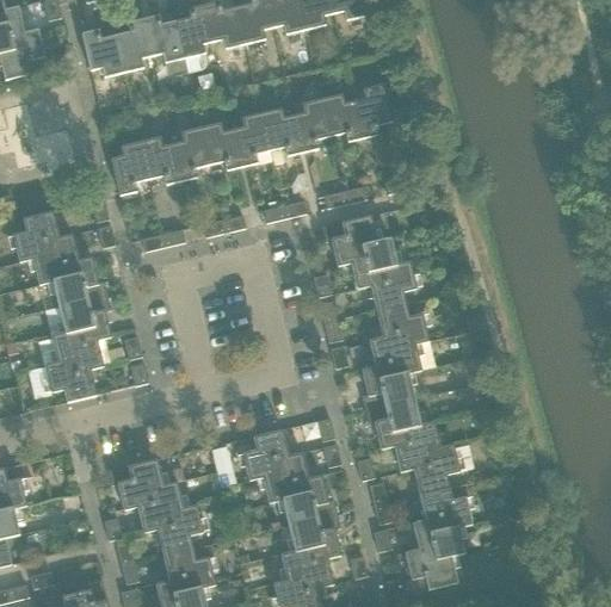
[(61,17),(56,0),(43,0),(48,19),(61,17)]
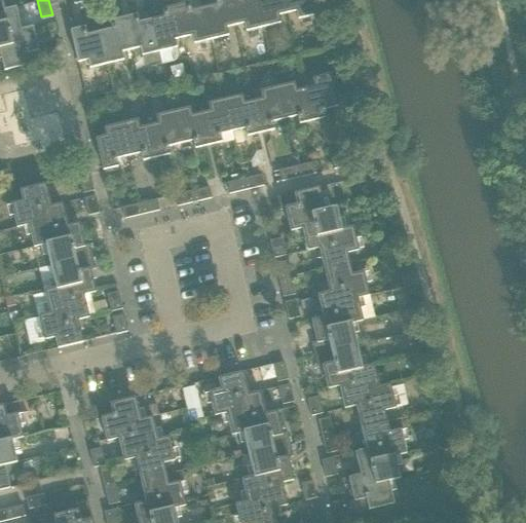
[(188,0),(175,3),(182,35),(191,32),(193,40),(211,37),(202,5),(189,8),(188,0)]
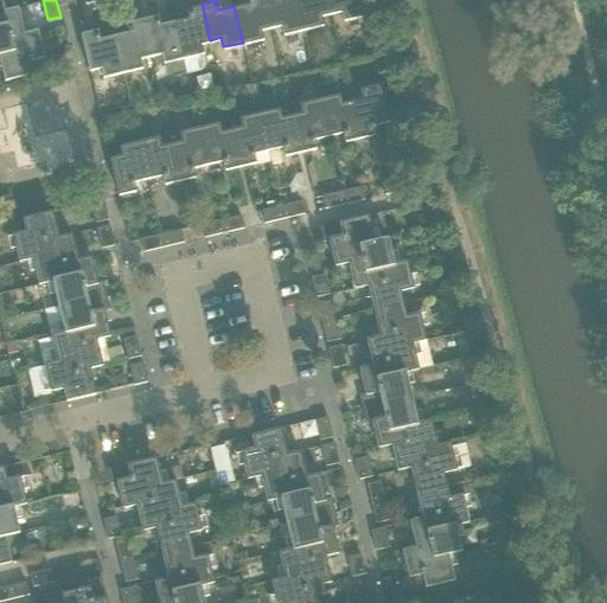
[(248,0),(249,2),(234,6),(243,43),(262,38),(260,29),(270,26),(264,0),(248,0)]
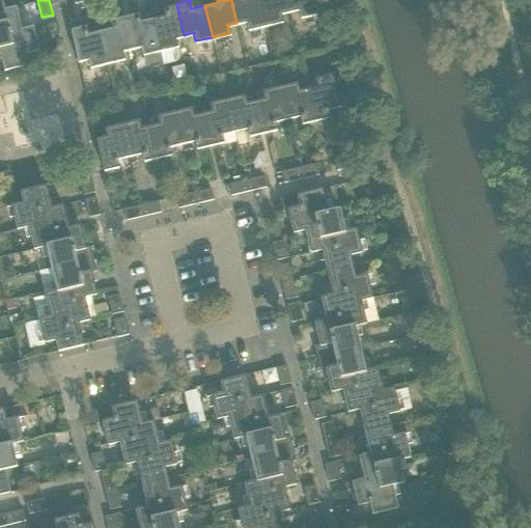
[(231,0),(236,23),(246,20),(248,29),(264,25),(259,0),(231,0)]
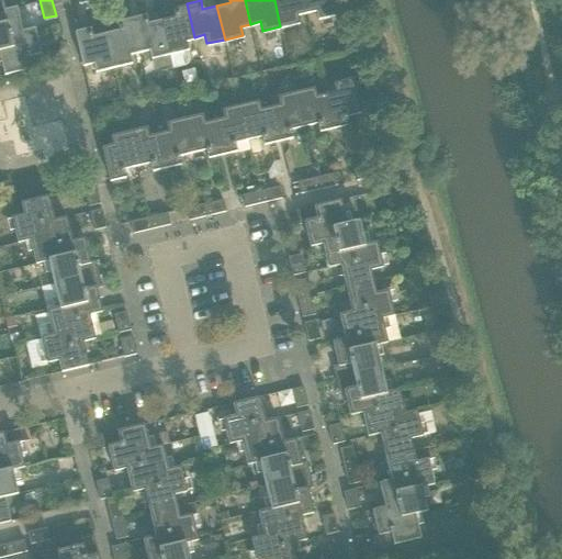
[(274,0),(280,26),(298,22),(295,13),(306,11),(303,0),(274,0)]
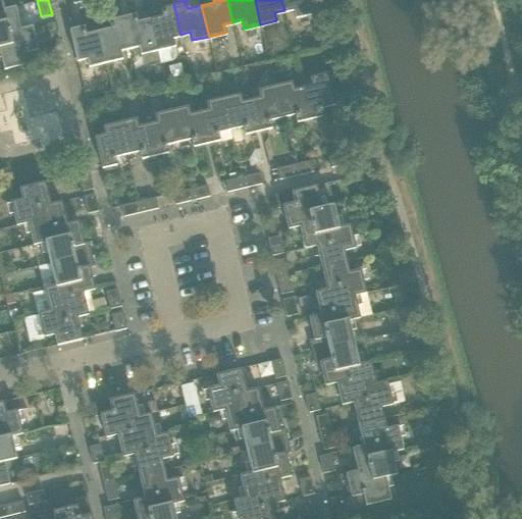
[(281,0),(284,10),(294,8),(296,16),(313,12),(310,0),(281,0)]
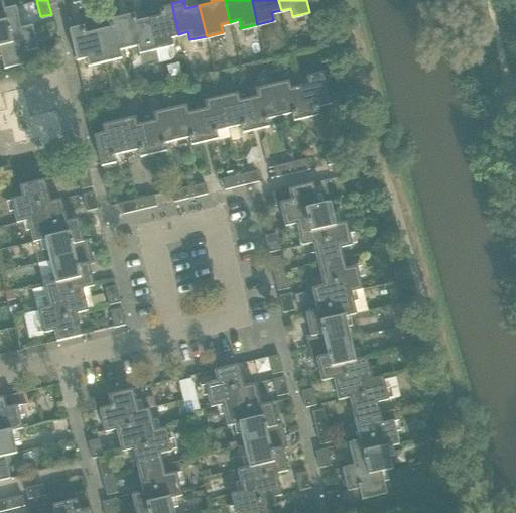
[(160,14),(148,17),(155,48),(158,60),(168,57),(171,56),(173,53),(173,50),(171,44),(169,36),(178,34),(171,3),(158,6),(160,14)]
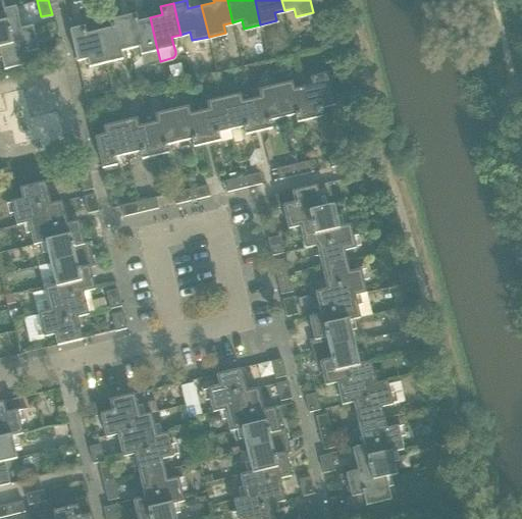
[(0,44),(11,42),(8,30),(20,28),(14,5),(3,7),(0,8),(0,44)]
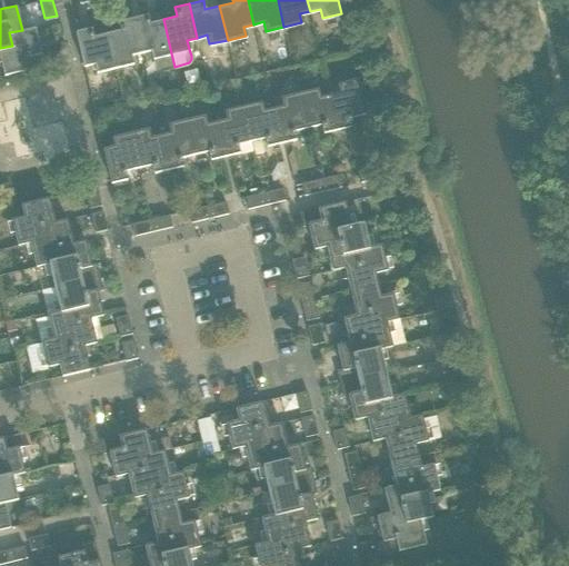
[(147,13),(133,17),(141,51),(151,49),(152,58),(171,53),(163,19),(149,22),(147,13)]
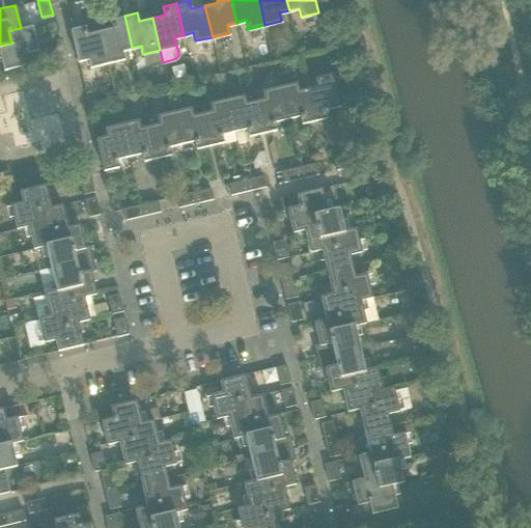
[(112,27),(100,30),(107,61),(123,58),(121,50),(132,48),(124,16),(111,19),(112,27)]
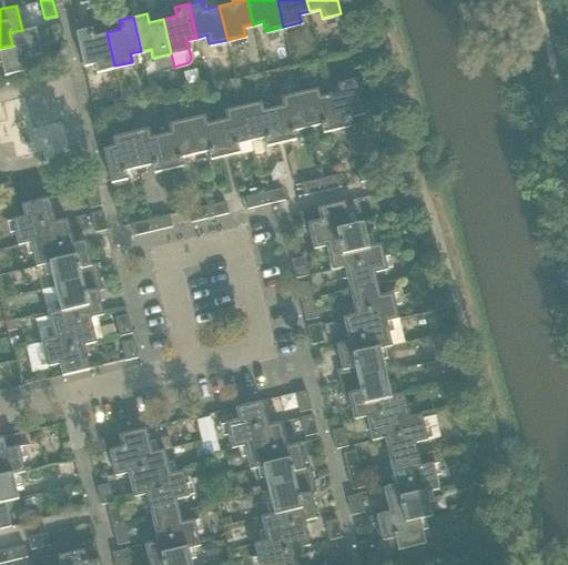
[(0,57),(3,72),(4,73),(49,63),(46,49),(40,51),(34,27),(22,30),(9,32),(12,46),(0,48),(0,57)]
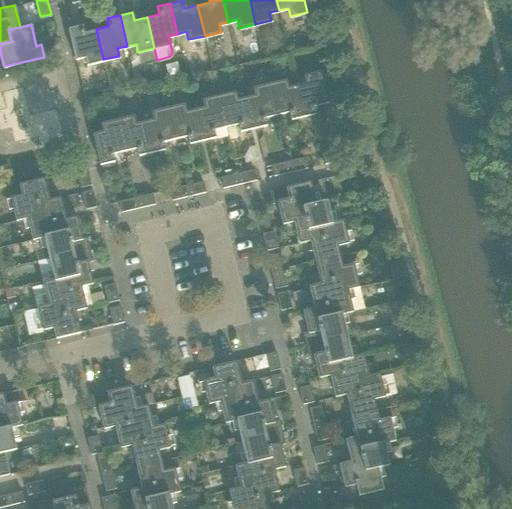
[(81,24),(68,27),(75,58),(85,56),(87,63),(103,59),(96,29),(83,32),(81,24)]
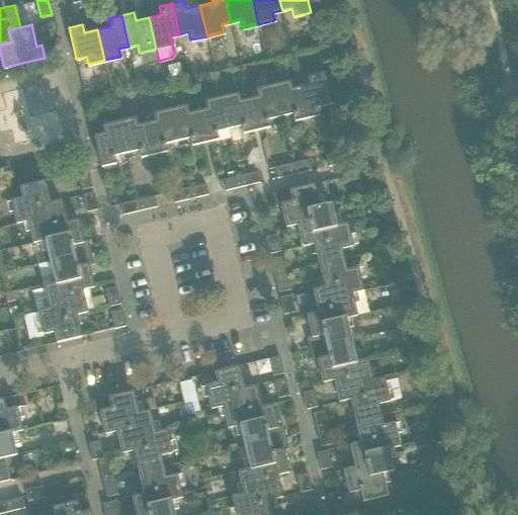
[(310,83),(299,85),(308,116),(320,113),(319,105),(332,102),(324,71),(308,75),(310,83)]
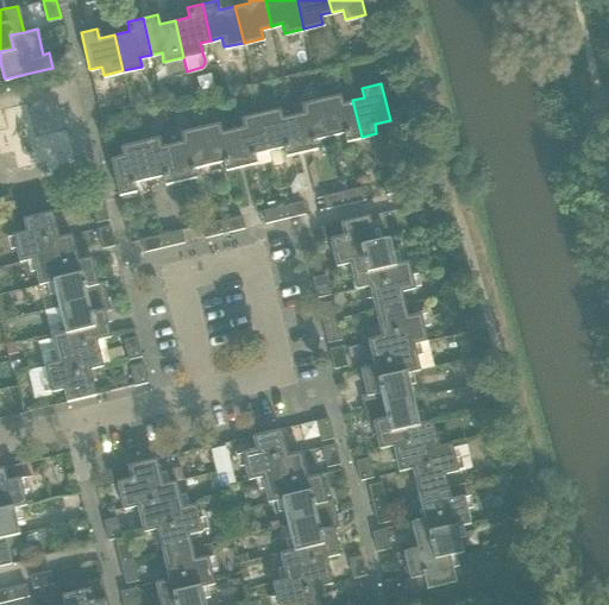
[(339,93),(320,98),(330,134),(344,131),(346,140),(362,137),(352,100),(341,102),(339,93)]
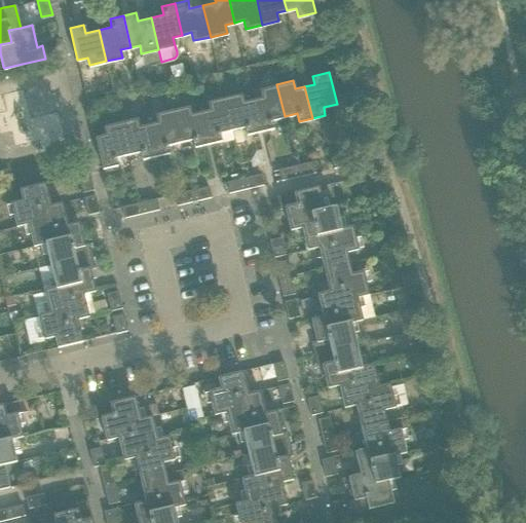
[(262,97),(253,99),(260,131),(273,127),(271,119),(285,116),(276,84),(260,88),(262,97)]
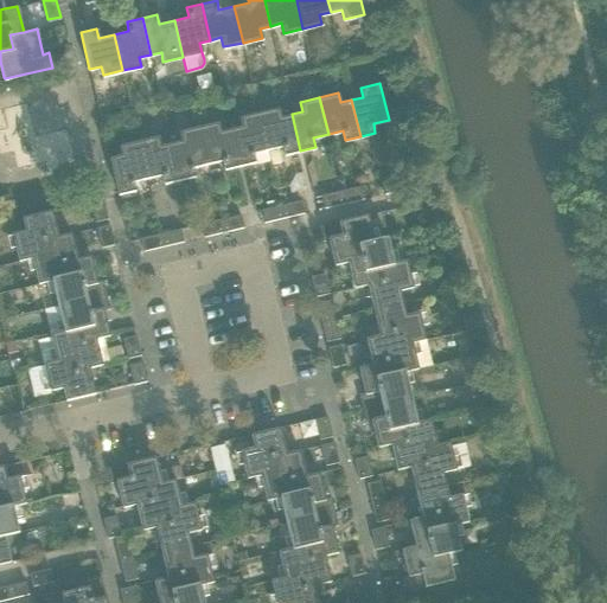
[(279,107),(259,111),(268,148),(283,145),(285,154),(300,151),(292,114),(280,116),(279,107)]
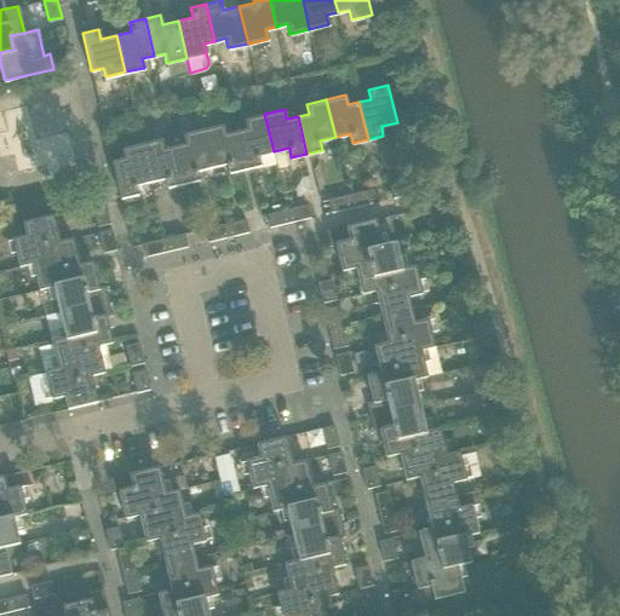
[(247,128),(236,131),(245,167),(260,163),(258,155),(274,151),(264,114),(245,119),(247,128)]
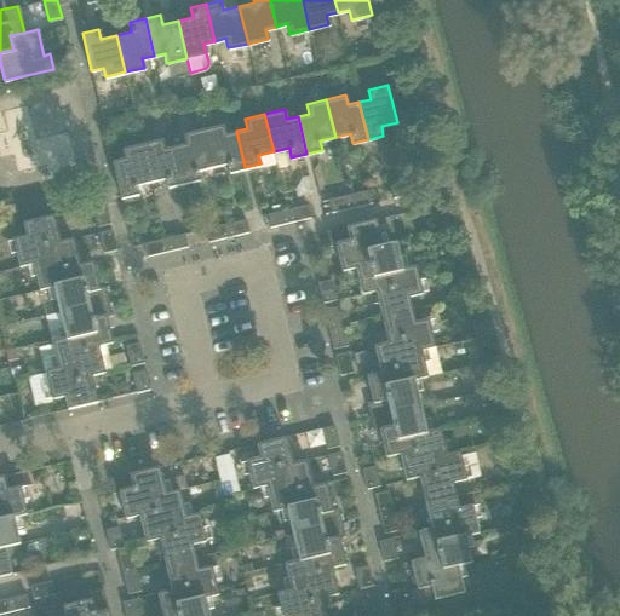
[(223,124),(204,128),(212,166),(228,162),(229,171),(245,167),(236,131),(225,133),(223,124)]
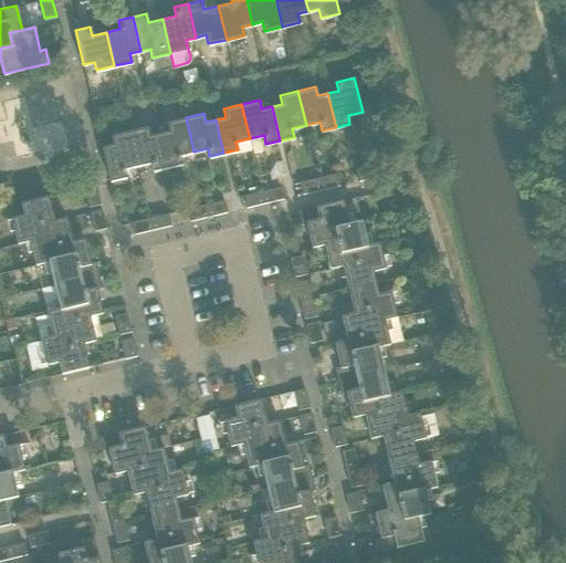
[(169,131),(159,133),(167,166),(181,163),(179,155),(194,152),(186,117),(167,122),(169,131)]
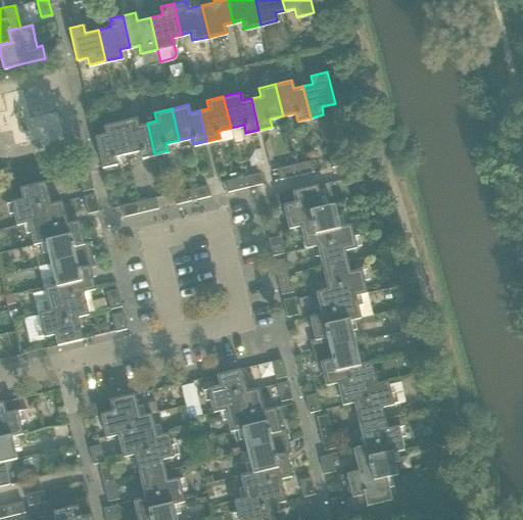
[(136,116),(120,120),(127,152),(140,149),(142,156),(154,153),(147,123),(138,125),(136,116)]
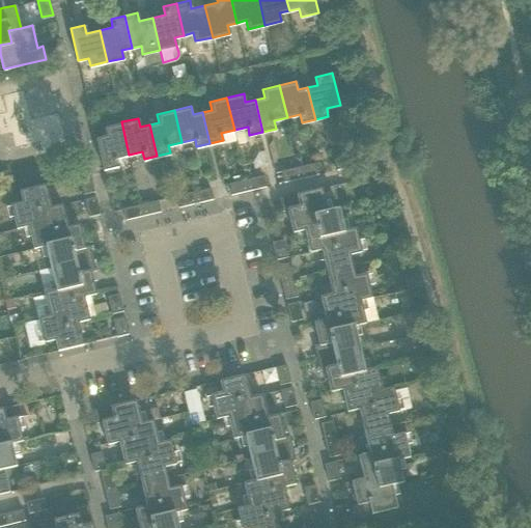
[(104,169),(118,166),(116,158),(129,155),(121,121),(104,126),(106,134),(95,137),(104,169)]
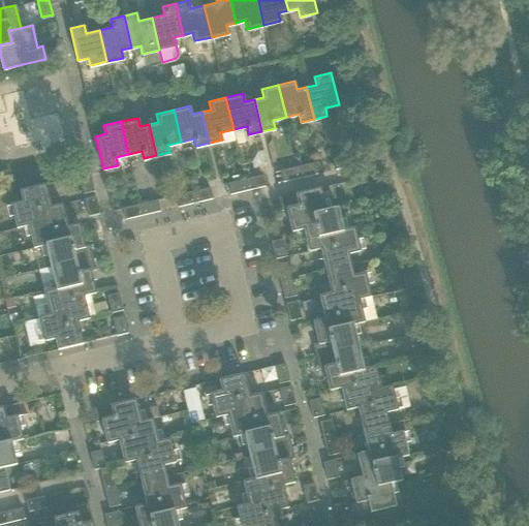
[(335,167),(352,163),(350,152),(333,156),(335,167)]
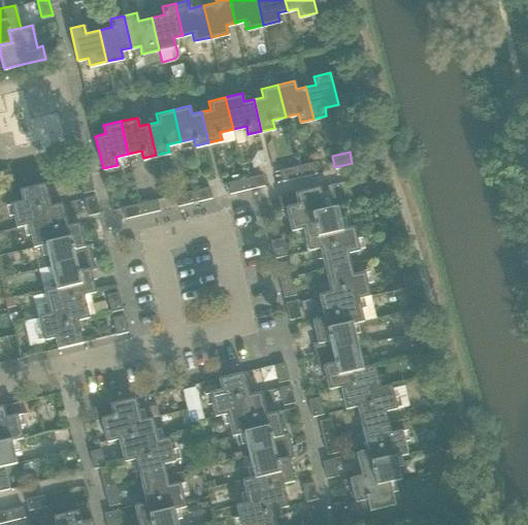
[(297,164),(299,175),(317,171),(314,160),(297,164)]
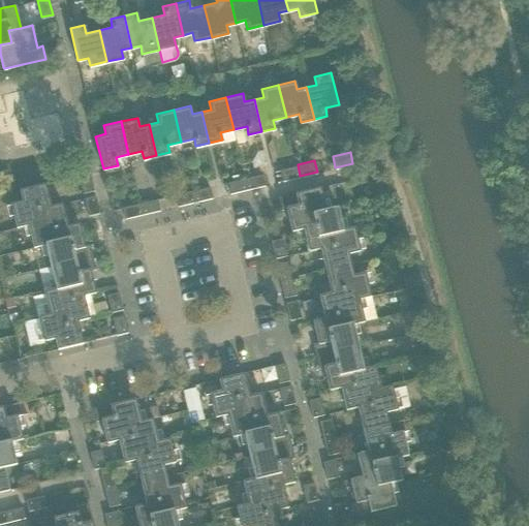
[(280,168),(282,180),(300,176),(298,164),(280,168)]
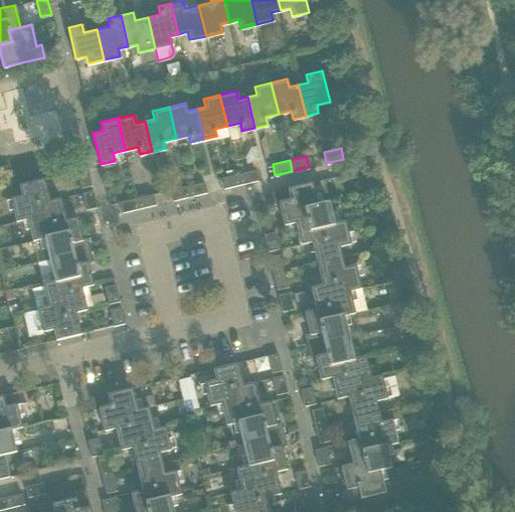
[(92,184),(88,167),(76,170),(80,186),(92,184)]
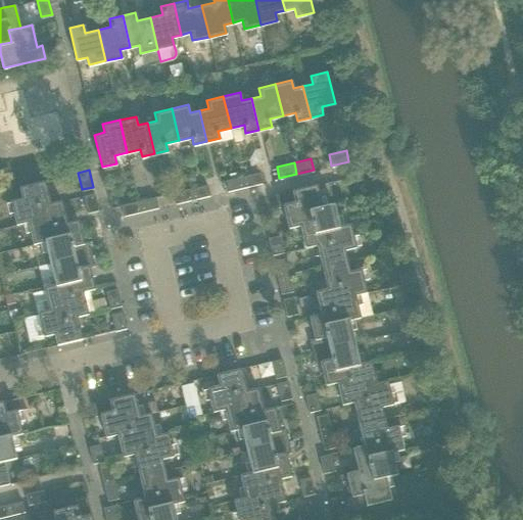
[(242,175),(244,186),(262,182),(259,171),(242,175)]
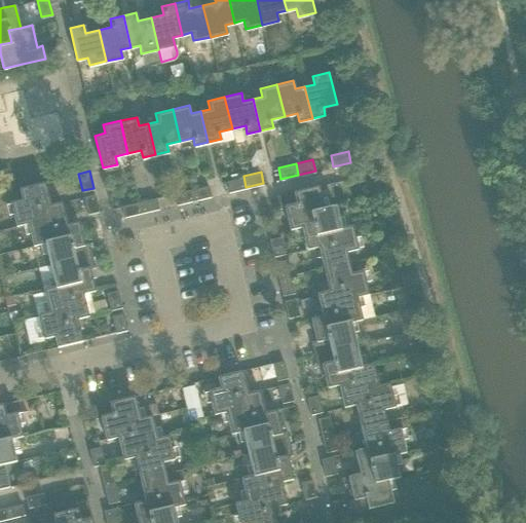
[(246,187),(243,176),(226,180),(229,191),(246,187)]
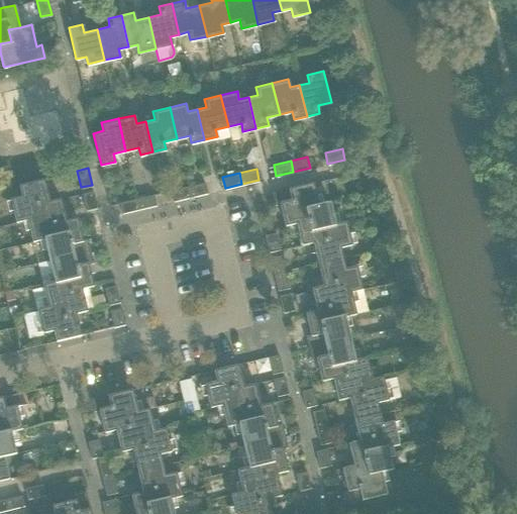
[(22,195),(11,198),(16,221),(27,218),(39,216),(37,203),(49,200),(43,178),(19,184),(22,195)]
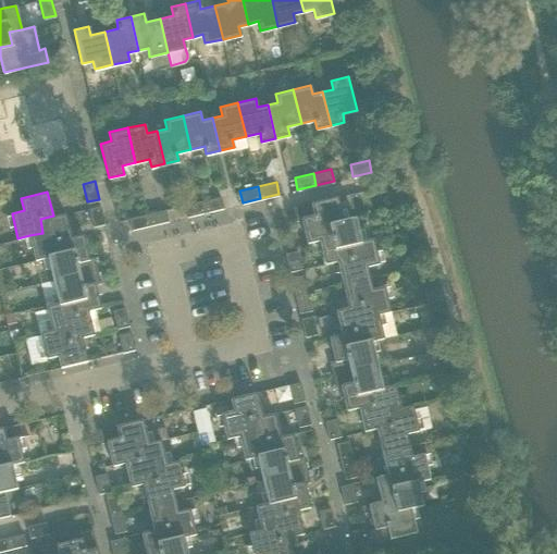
[(202,199),(206,211),(223,207),(221,195),(202,199)]
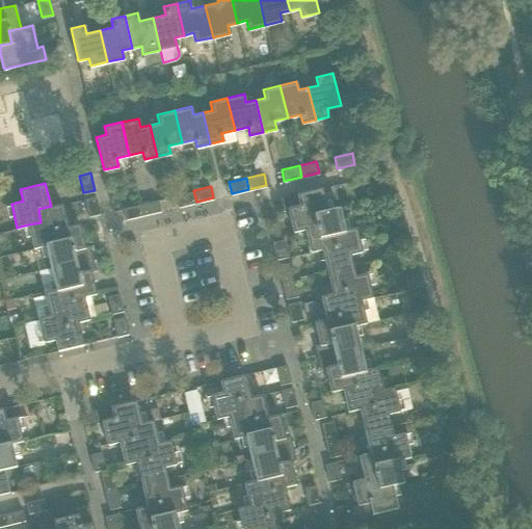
[(327,209),(322,186),(280,196),(283,210),(288,209),(293,232),(306,229),(318,226),(315,212),(327,209)]
